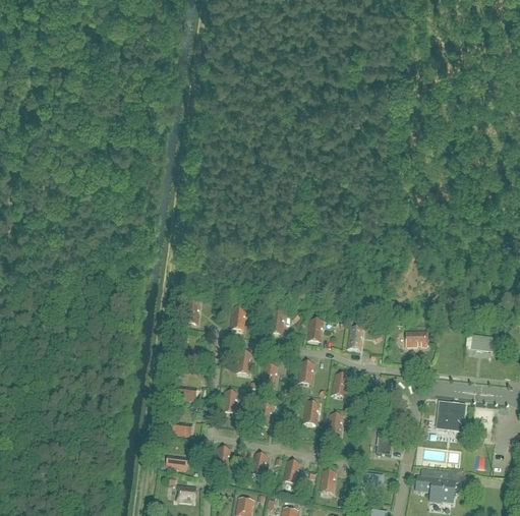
[(196,308),(197,302),(184,300),(182,321),(195,322),(196,311),(194,311),(195,308),(196,308)]
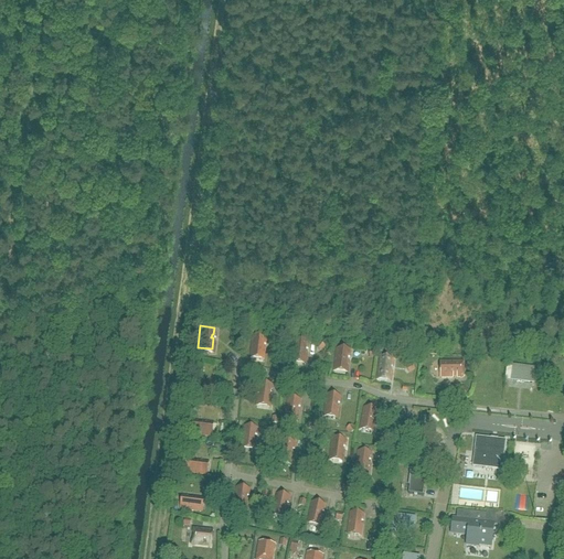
[(265,340),(265,334),(252,332),(249,353),(263,355),(264,344),(263,343),(263,340),(265,340)]
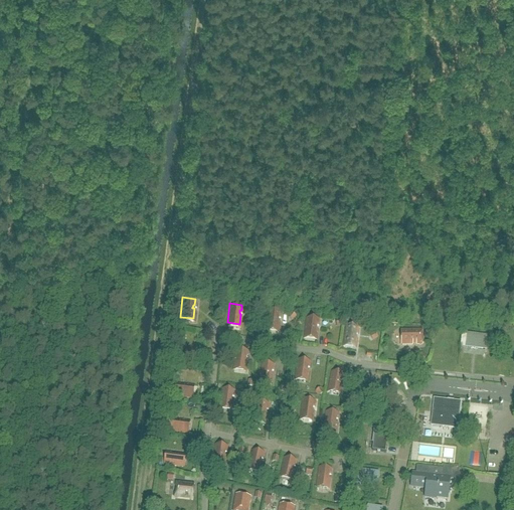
[(279,315),(280,309),(267,307),(265,327),(277,328),(279,318),(277,318),(277,315),(279,315)]
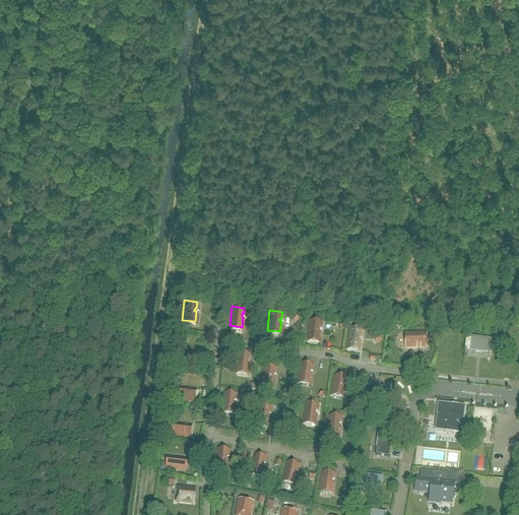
[(320,325),(321,319),(309,318),(306,337),(319,339),(320,328),(318,328),(319,325),(320,325)]
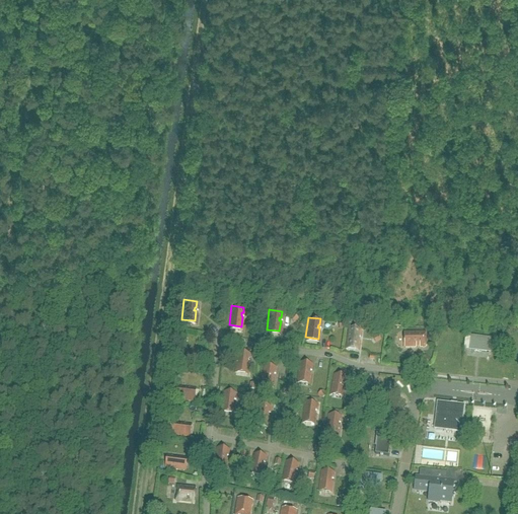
[(359,333),(359,326),(347,325),(345,345),(357,346),(358,336),(357,336),(357,333),(359,333)]
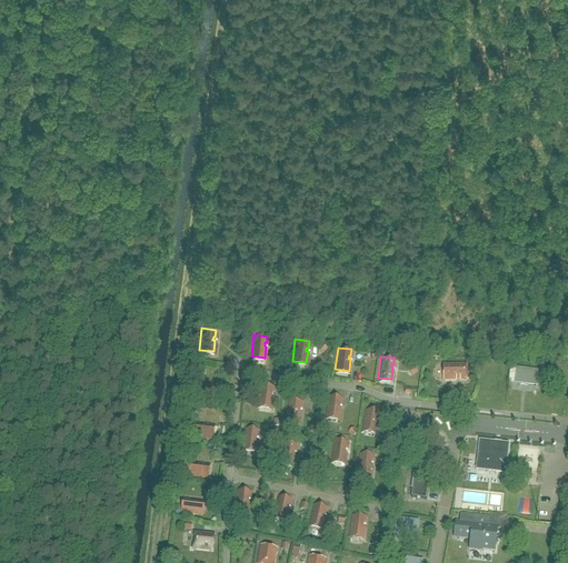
[(465,376),(465,360),(442,360),(442,376),(455,376),(455,374),(458,374),(458,376),(465,376)]
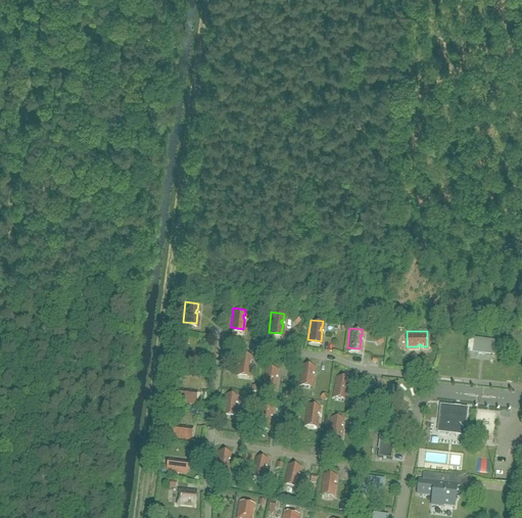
[(472,349),(491,351),(492,338),(474,335),(472,349)]
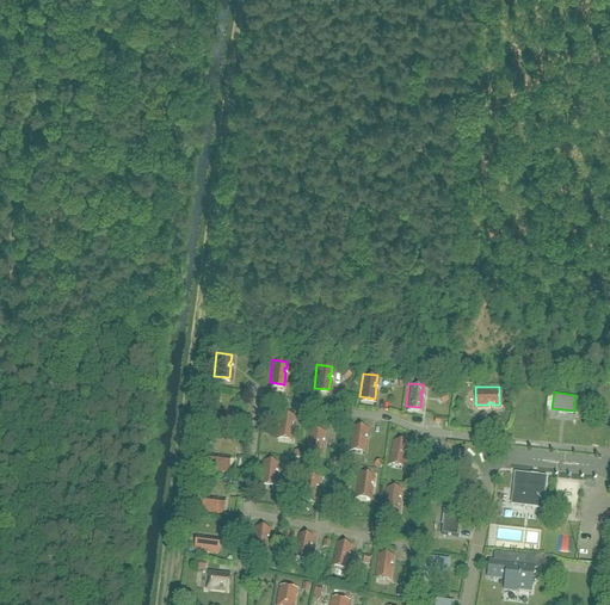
[(221,411),(217,411),(217,408),(210,408),(209,423),(232,425),(233,411),(221,409),(221,411)]
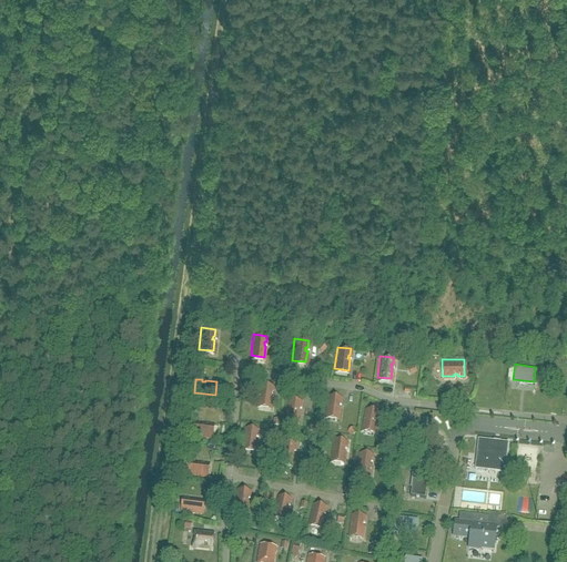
[(272,390),(273,384),(260,381),(256,402),(271,405),(272,394),(270,394),(271,389),(272,390)]
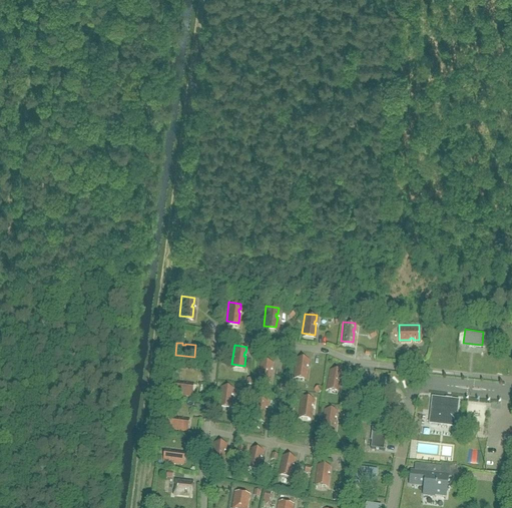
[(307,363),(308,357),(296,355),(293,374),(306,376),(307,366),(305,366),(306,362),(307,363)]
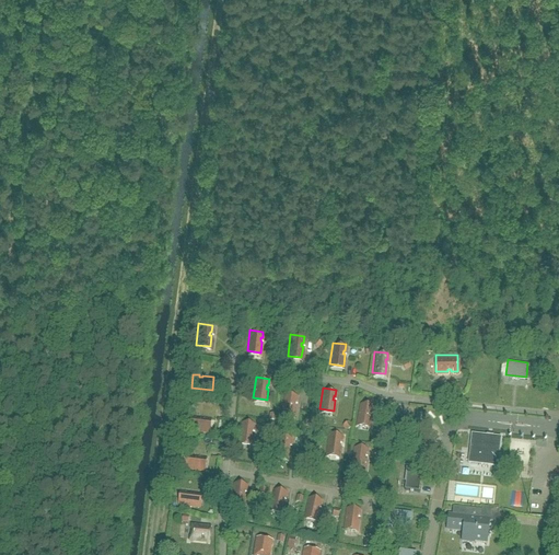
[(297,400),(297,393),(283,392),(281,413),(294,414),(295,403),(294,403),(294,400),(297,400)]
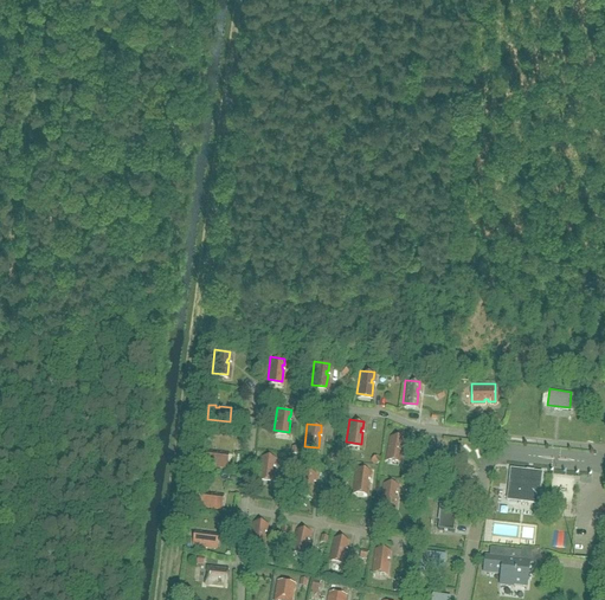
[(403,443),(404,436),(388,433),(385,456),(399,458),(401,446),(400,446),(400,442),(403,443)]
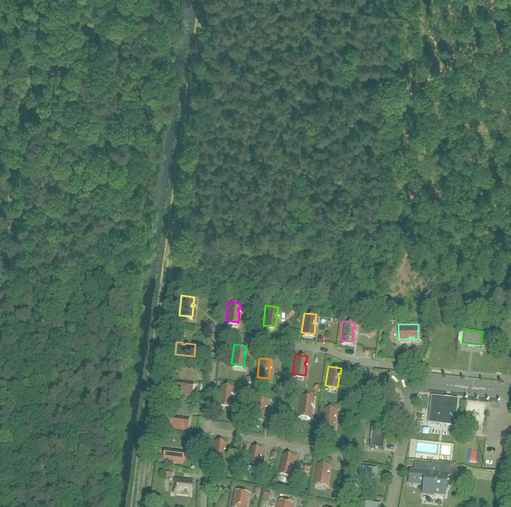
[(181,380),(178,379),(178,378),(172,377),(170,390),(189,392),(191,379),(181,378),(181,380)]
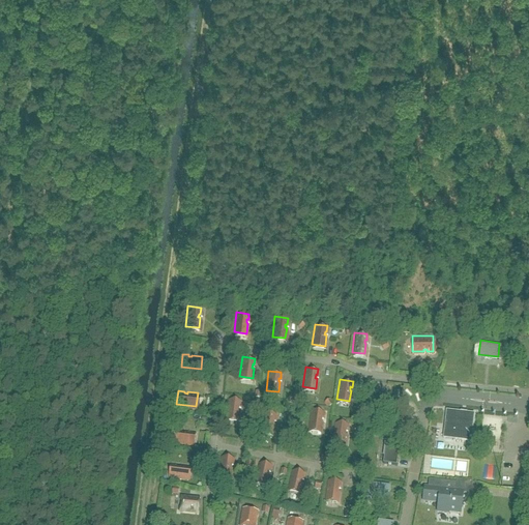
[(240,405),(240,399),(228,397),(225,416),(238,418),(239,408),(238,408),(238,404),(240,405)]
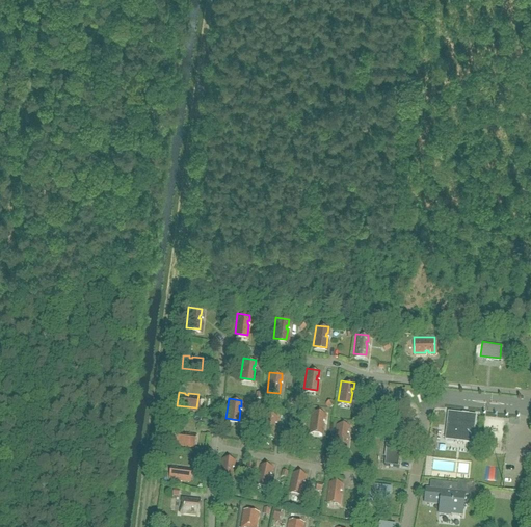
[(472,438),(475,412),(447,409),(444,435),(472,438)]
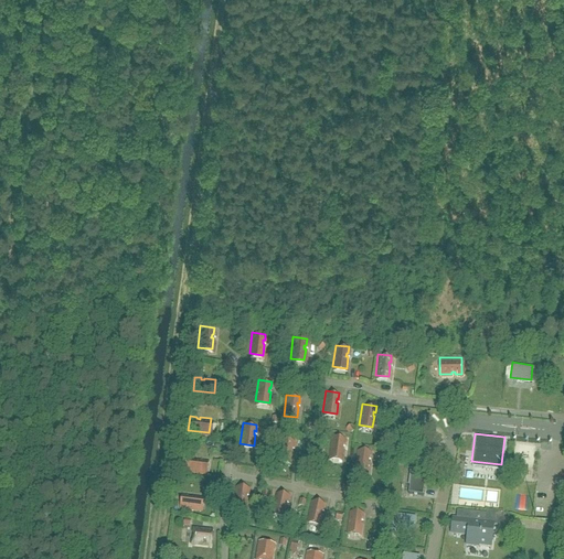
[(344,442),(344,436),(331,434),(328,455),(342,457),(343,445),(341,445),(342,442),(344,442)]
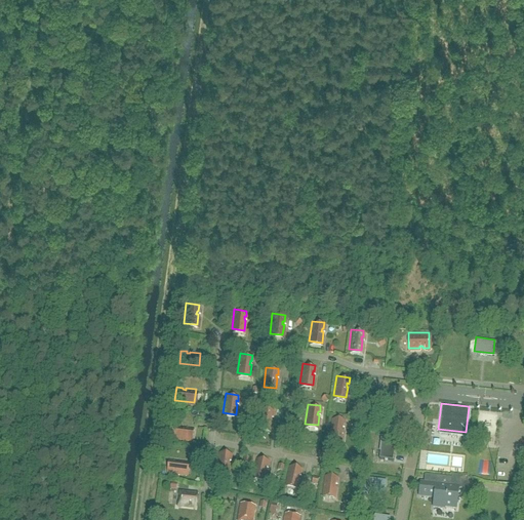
[(273,413),(273,408),(260,406),(257,426),(271,428),(272,417),(271,416),(271,413),(273,413)]
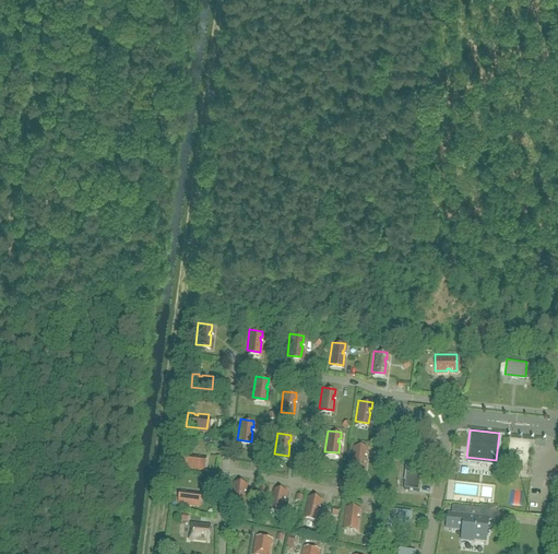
[(366,451),(366,445),(353,443),(351,463),(364,466),(365,455),(364,455),(364,451),(366,451)]
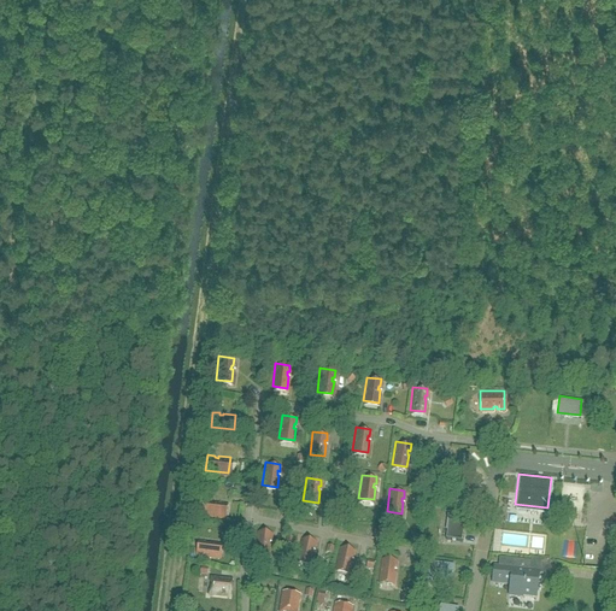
[(213,500),(210,499),(210,498),(203,497),(201,511),(224,515),(226,499),(213,498),(213,500)]
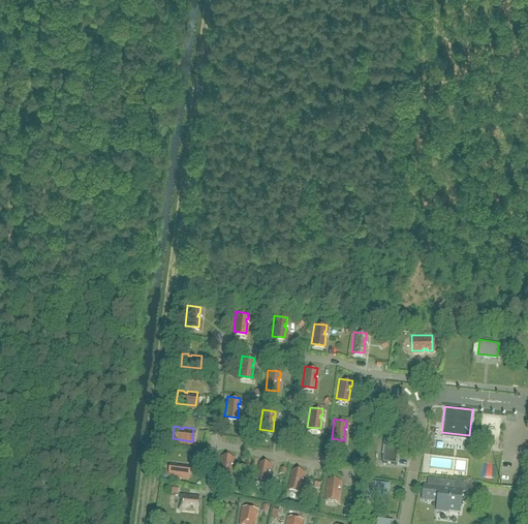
[(395,461),(397,441),(383,439),(381,459),(395,461)]
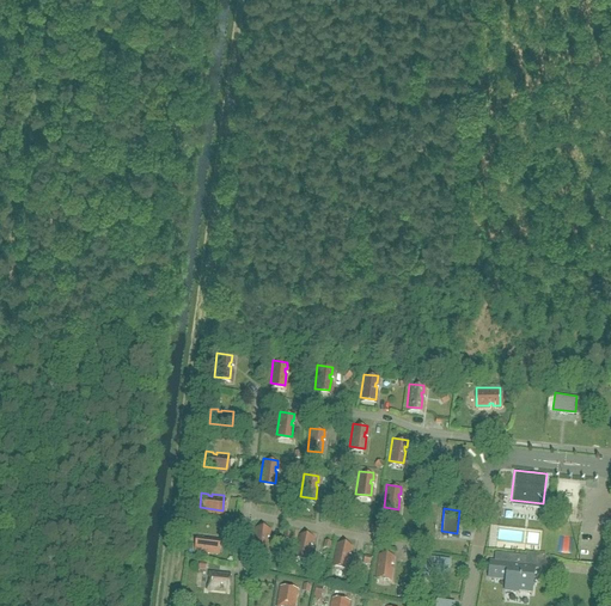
[(268,533),(269,526),(255,524),(251,546),(266,549),(268,537),(266,537),(267,533),(268,533)]
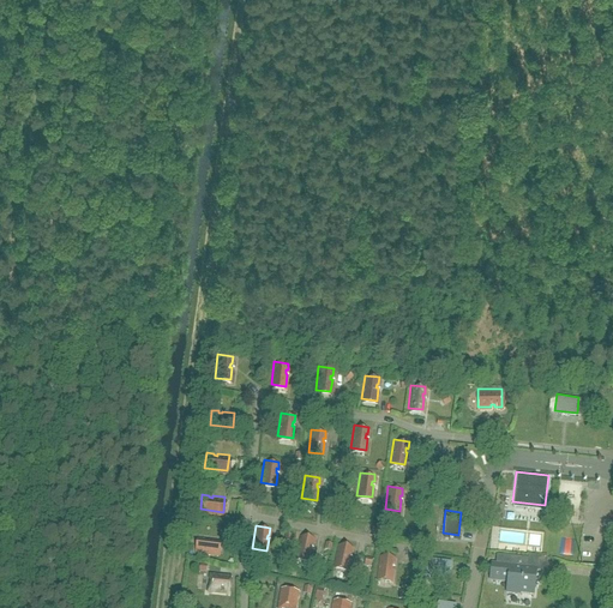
[(312,543),(313,536),(299,533),(294,555),(310,559),(312,547),(310,546),(311,542),(312,543)]
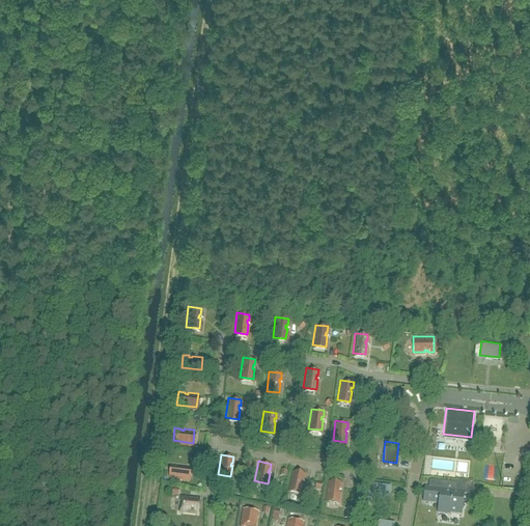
[(179,465),(176,464),(176,462),(170,462),(169,474),(189,477),(190,464),(179,463),(179,465)]
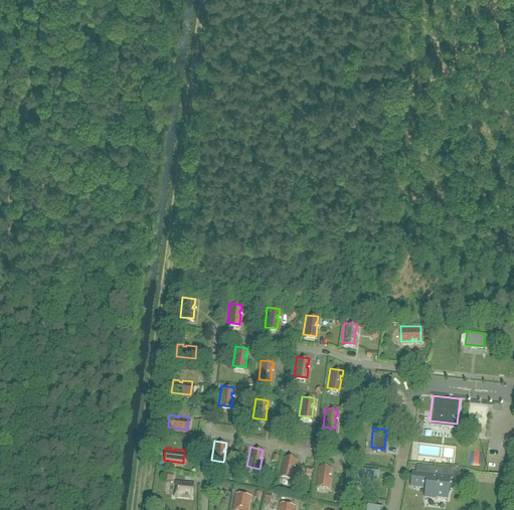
[(294,463),(296,457),(283,454),(279,473),(291,476),(294,466),(292,466),(293,462),(294,463)]
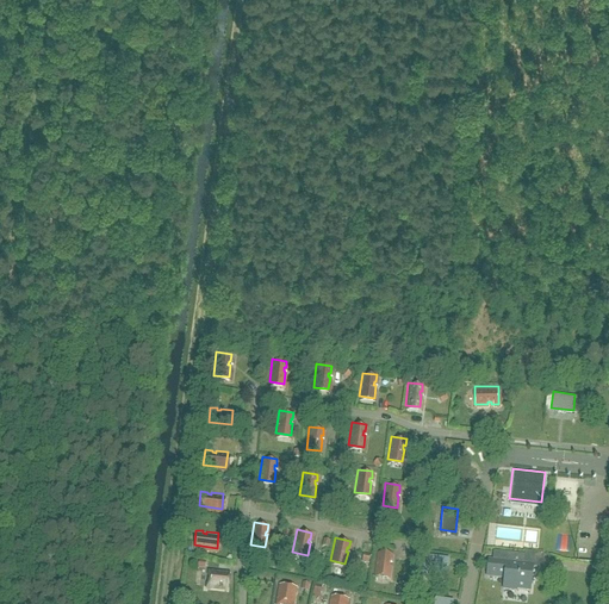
[(391,558),(391,550),(377,549),(374,572),(389,573),(390,561),(389,561),(389,558),(391,558)]
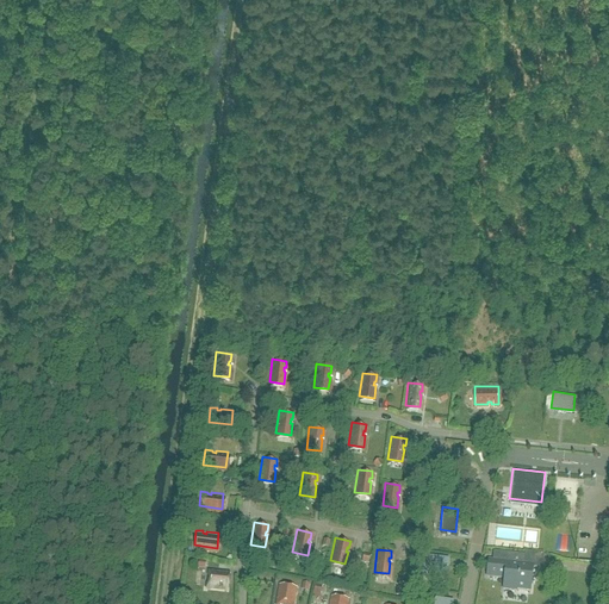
[(423,553),(421,568),(445,571),(446,555),(423,553)]
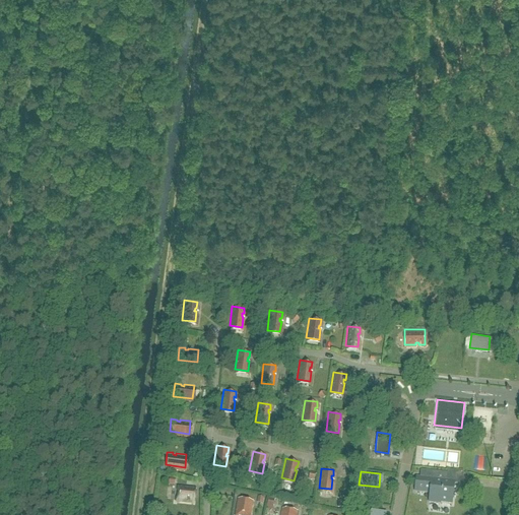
[(451,501),(453,479),(446,478),(415,475),(414,488),(429,490),(428,500),(440,501),(440,500),(451,501)]
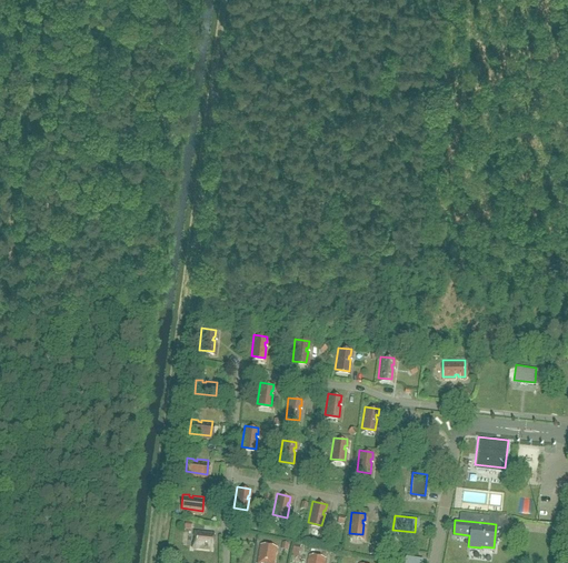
[(211,546),(212,530),(193,529),(193,532),(196,532),(195,541),(192,540),(192,544),(211,546)]
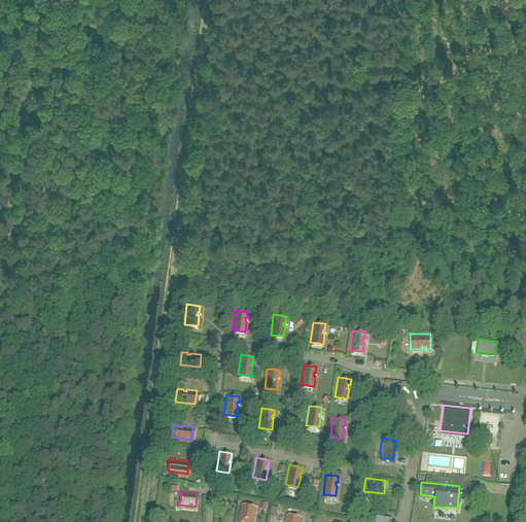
[(252,521),(255,505),(240,502),(237,519),(241,520),(241,518),(248,520),(248,521),(252,521)]
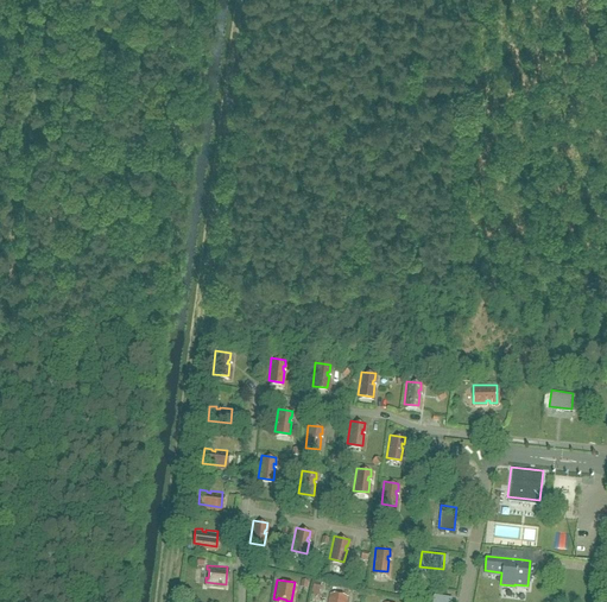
[(345,601),(347,594),(329,591),(327,601),(345,601)]
